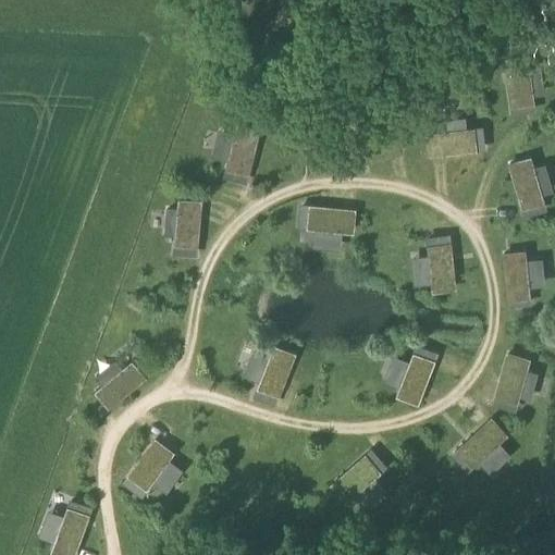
[(528,72),(526,60),(525,60),(507,62),(510,87),(514,114),(533,111),(532,102),(532,101),(531,95),(533,95),(542,94),(539,71),(528,72)]
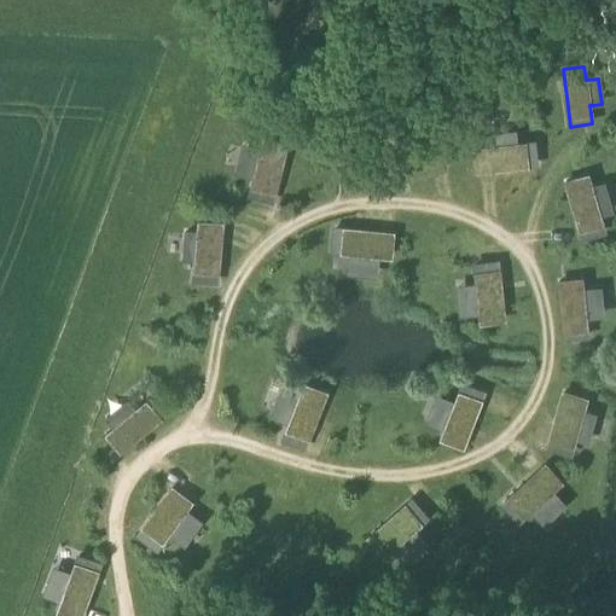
[(615,86),(605,86),(606,112),(615,111),(615,86)]
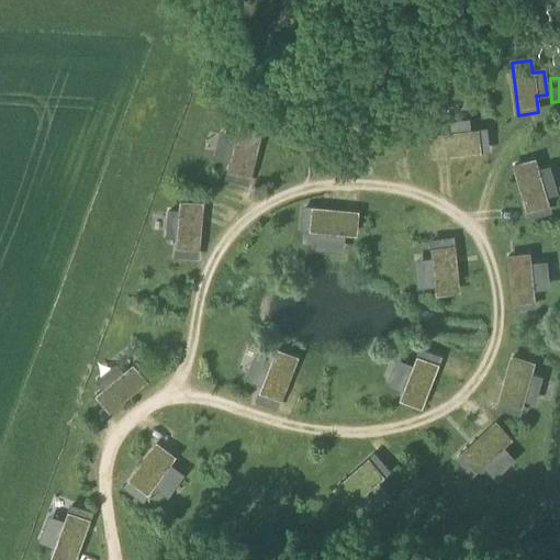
[(443,134),(430,135),(434,160),(491,154),(488,129),(471,131),(470,120),(441,123),(443,134)]
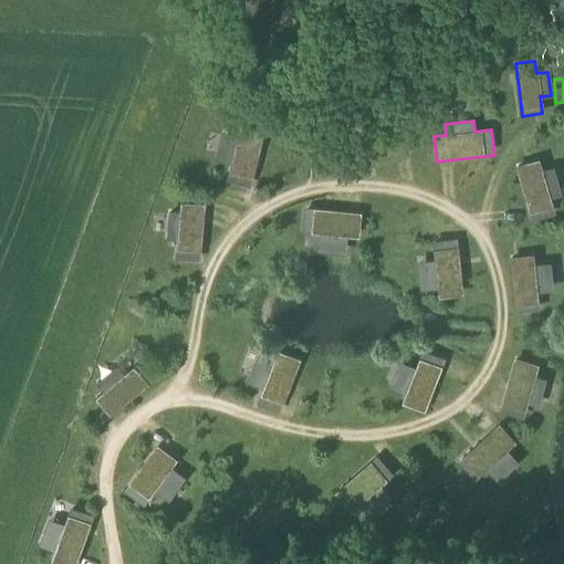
[(251,188),(264,133),(240,127),(238,137),(221,134),(215,162),(231,166),(227,183),(251,188)]
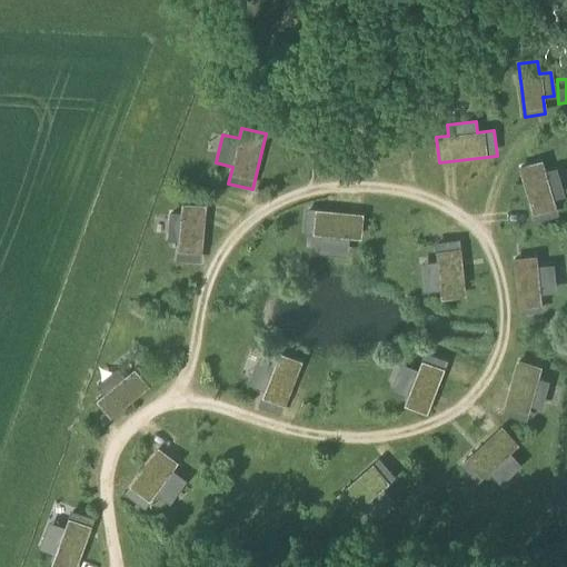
[(545,176),(540,163),(539,165),(530,167),(521,169),(524,177),(527,187),(534,210),(537,220),(545,218),(556,215),(553,202),(551,199),(558,197),(561,196),(560,192),(556,175),(555,173),(545,176)]
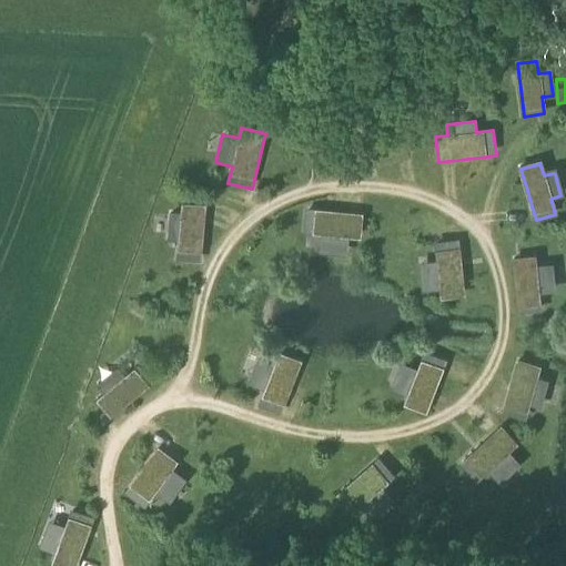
[(200,205),(182,204),(182,208),(181,214),(171,213),(169,242),(179,243),(178,261),(202,263),(206,218),(208,206),(200,205)]
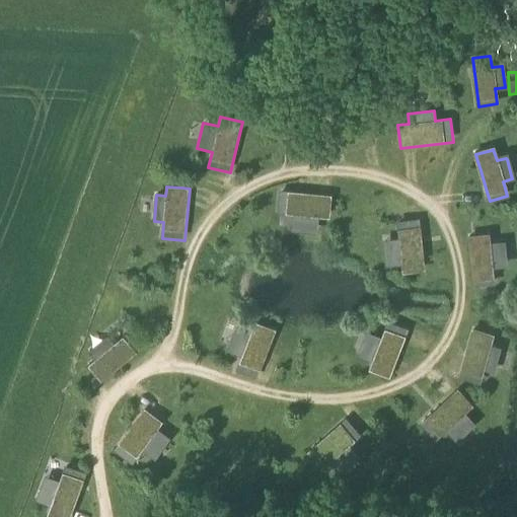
[(329,219),(331,197),(280,192),(278,214),(292,216),(291,232),(317,235),(318,218),(329,219)]
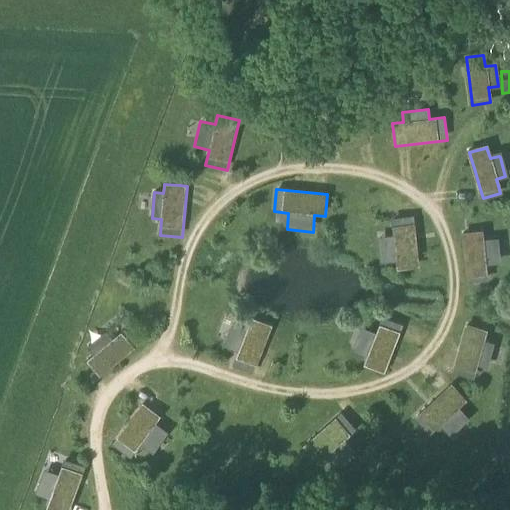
[(398,270),(419,268),(413,217),(391,219),(393,236),(377,238),(380,264),(397,262),(398,270)]
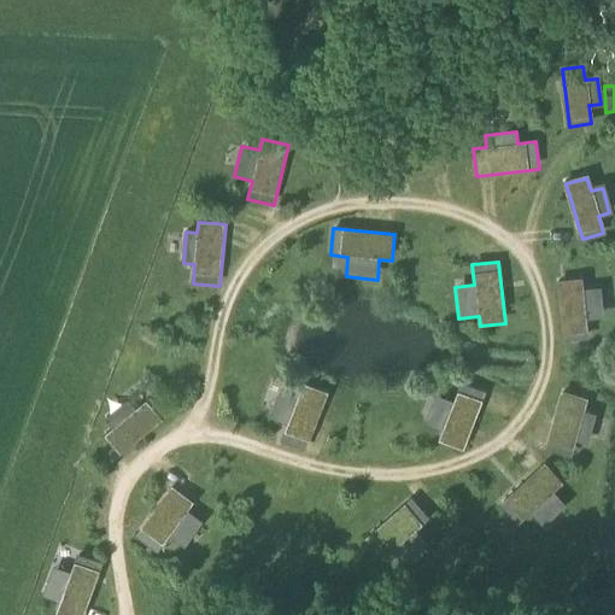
[(584,290),(583,279),(557,282),(563,337),(589,334),(587,321),(599,320),(597,288),(584,290)]
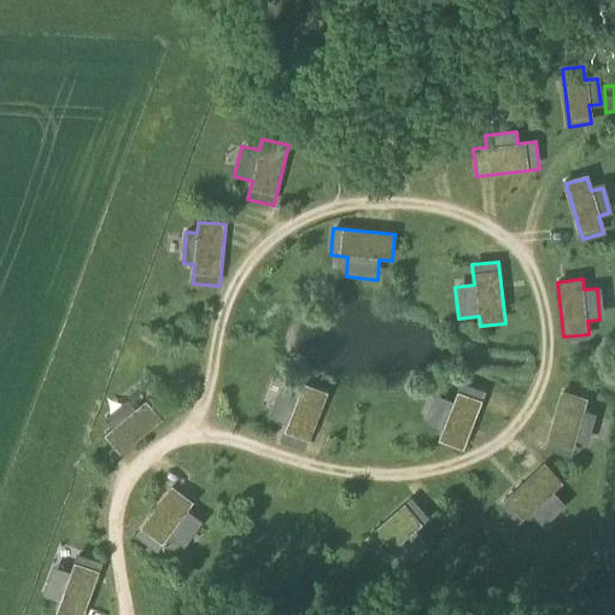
[(306,451),(328,393),(303,384),(298,397),(281,390),(269,419),(287,426),(281,441),(306,451)]
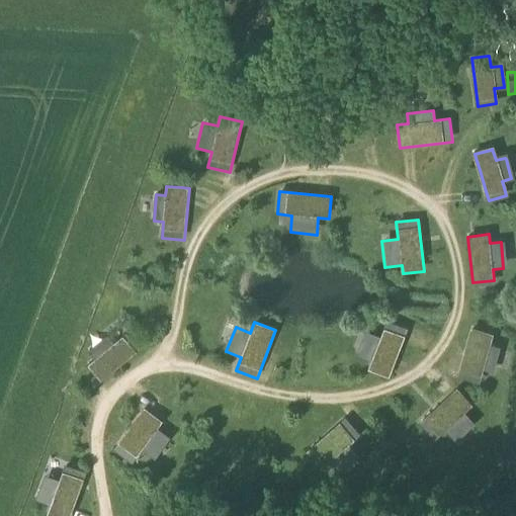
[(389,379),(408,330),(387,322),(380,339),(366,333),(356,357),(371,363),(368,371),(389,379)]
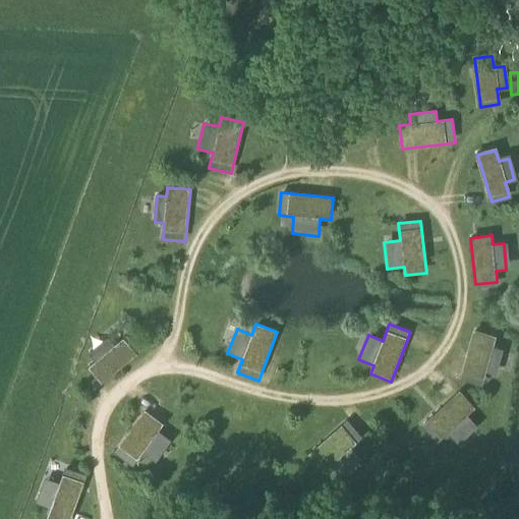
[(497,338),(474,331),(460,381),(482,388),(486,373),(496,377),(504,351),(494,348),(497,338)]
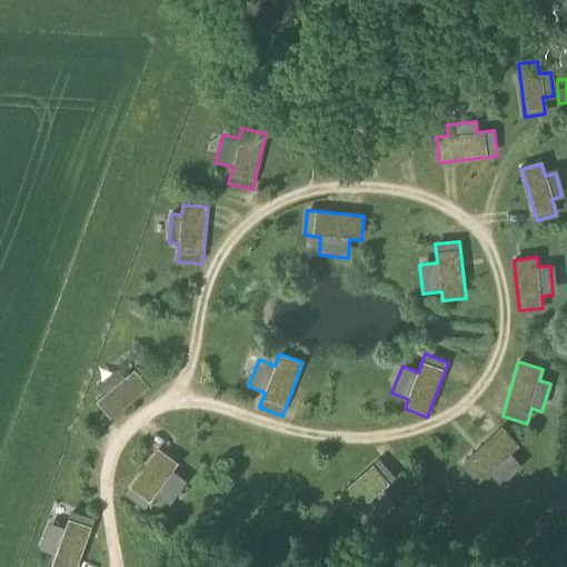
[(126,378),(118,370),(97,388),(103,396),(96,403),(111,420),(151,388),(136,370),(126,378)]
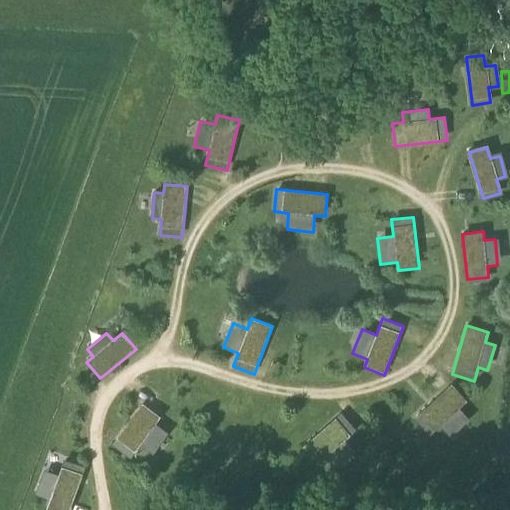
[(430,436),(440,426),(459,409),(466,402),(452,386),(414,420),(430,436)]
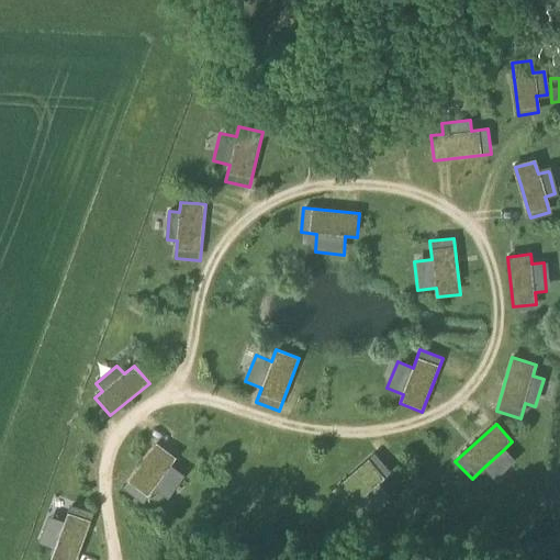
[(177,458),(157,444),(123,490),(144,504),(177,458)]
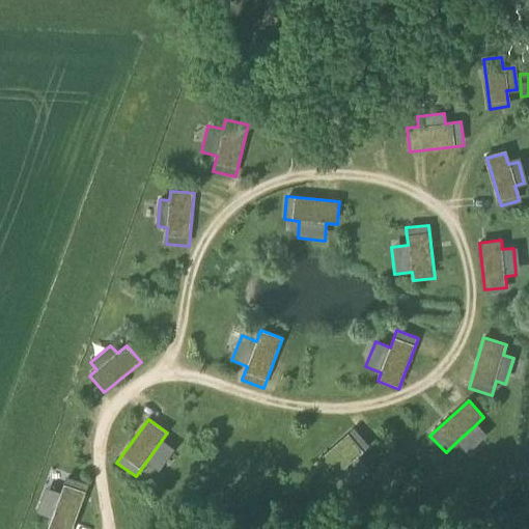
[(355,429),(314,464),(329,481),(369,447),(355,429)]
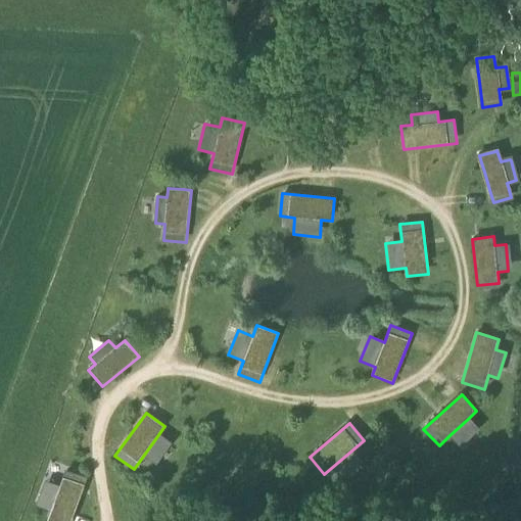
[(72,520),(87,478),(65,471),(60,487),(45,482),(36,507),(51,512),(48,520),(72,520)]
